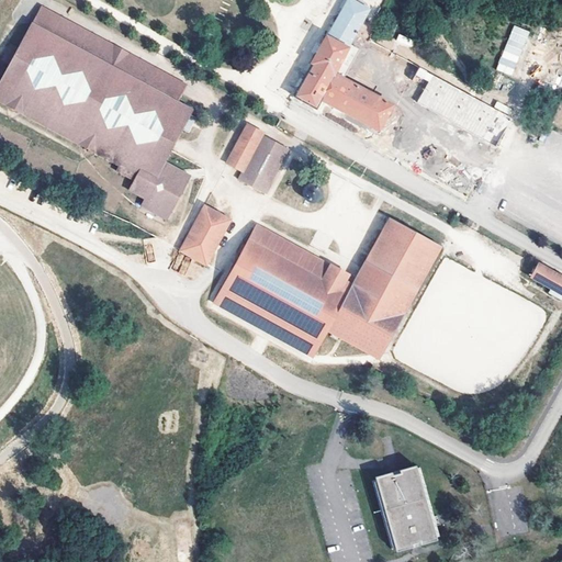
[(292,96),(293,97),(315,108),(319,99),(324,101),(378,131),(392,105),(334,74),(336,67),(347,74),(357,54),(347,48),(348,46),(361,21),(369,8),(355,0),(344,0),(336,14),(326,34),(324,32),(307,62),(310,63),(292,96)]
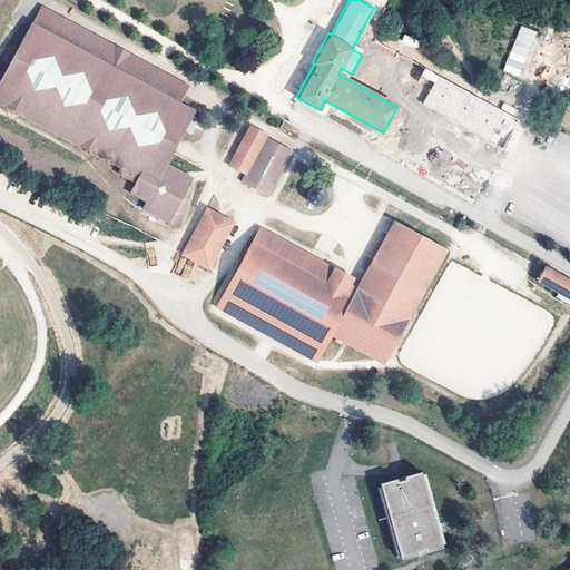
[(193,86),(41,5),(32,21),(18,49),(9,43),(0,60),(0,65),(7,69),(0,81),(0,104),(137,178),(141,180),(134,194),(148,202),(144,209),(170,223),(195,178),(170,165),(199,111),(183,102),(193,86)]
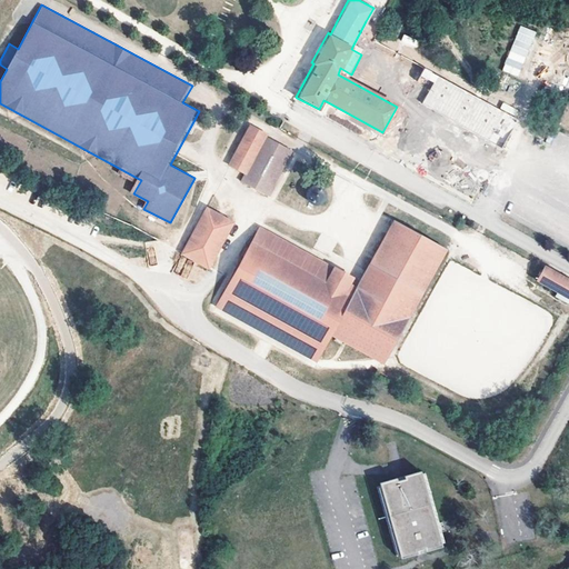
[(405,20),(397,16),(385,37),(393,42),(405,20)]
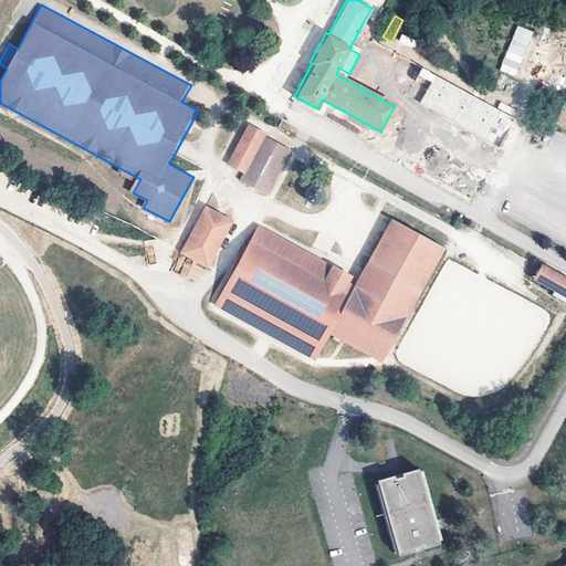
[(514,76),(533,32),(517,25),(499,70),(514,76)]
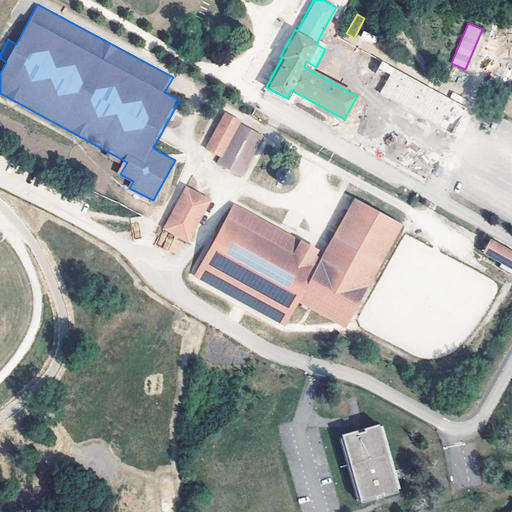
[(375,43),(377,36),(363,32),(361,39),(375,43)]
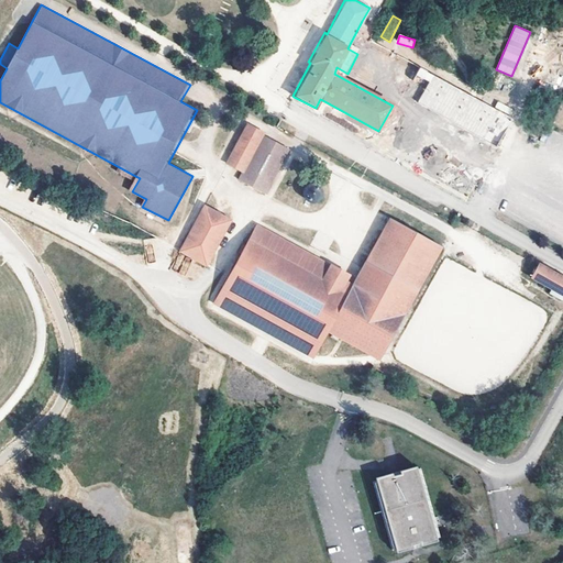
[(498,147),(515,119),(432,74),(420,68),(416,75),(428,81),(417,103),(498,147)]
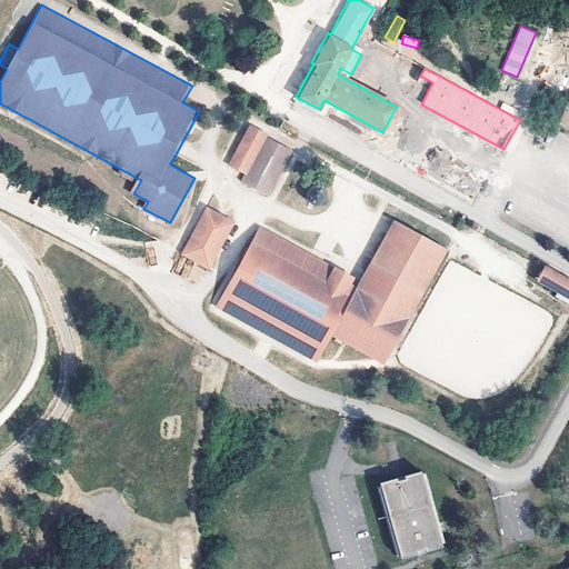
[(267,132),(250,123),(228,166),(245,175),(266,137),(267,132)]
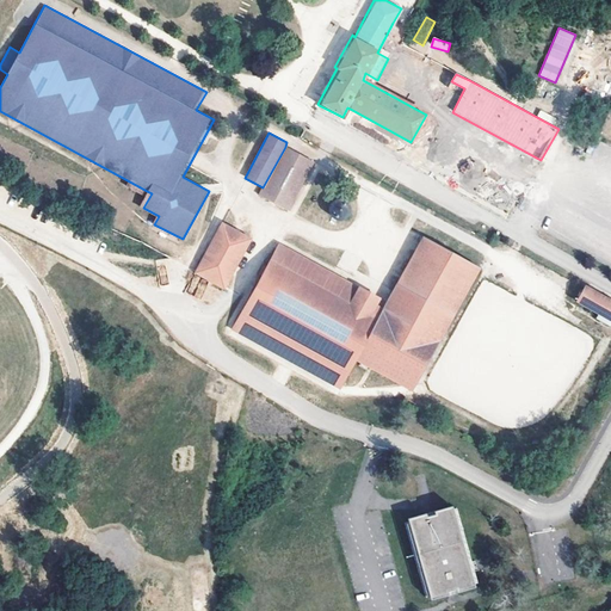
[(315,162),(285,147),(263,187),(259,196),(289,211),(315,162)]
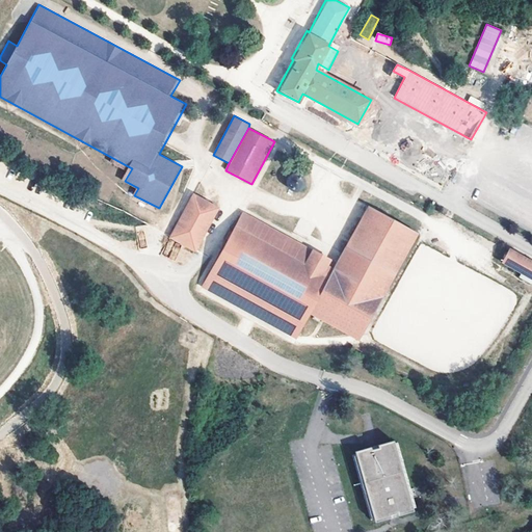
[(309,187),(309,183),(309,179),(307,176),(302,174),(299,173),(295,173),(292,175),(289,177),(288,181),(288,185),(289,188),(292,191),(295,193),(299,193),(303,192),(307,190),(309,187)]
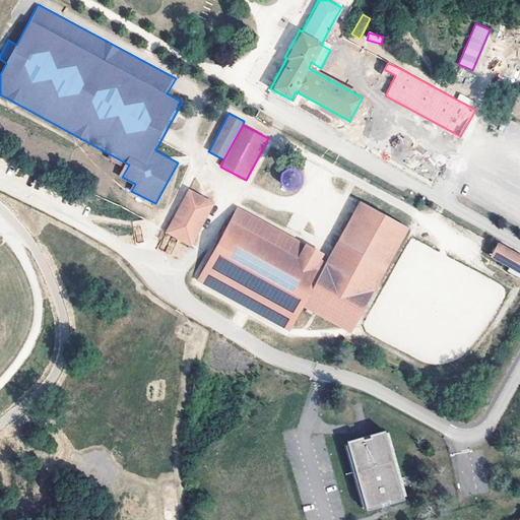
[(438,179),(440,175),(428,169),(424,177),(436,184),(438,179)]
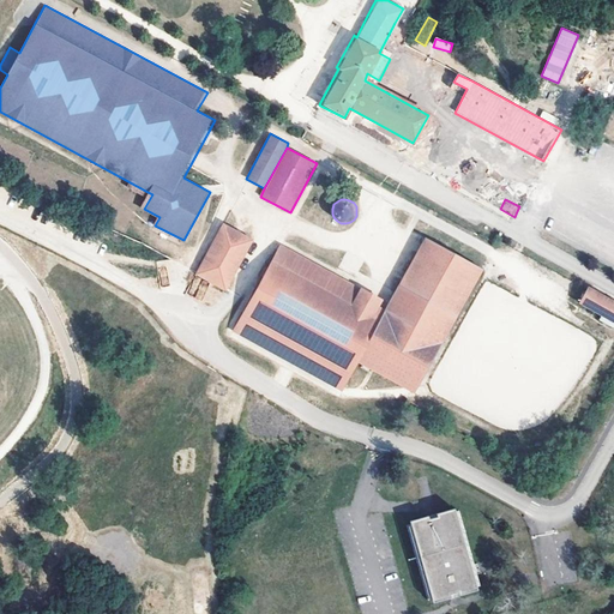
[(226,289),(252,240),(223,224),(197,274),(226,289)]
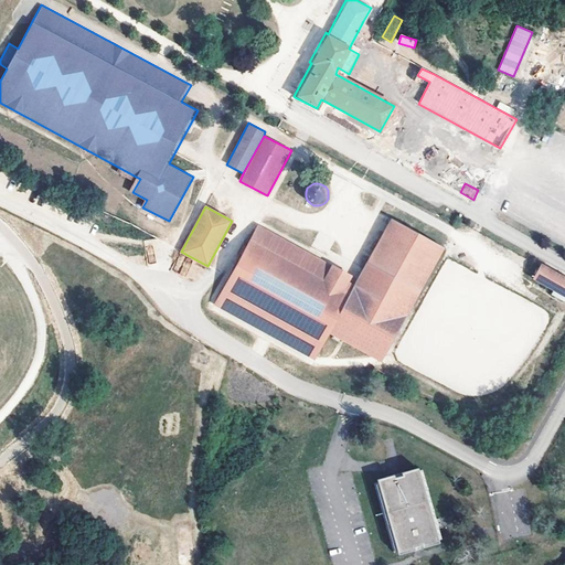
[(407,315),(445,247),(392,219),(355,285),(349,283),(353,275),(257,223),(228,276),(214,302),(316,358),(328,334),(381,364),(407,315)]
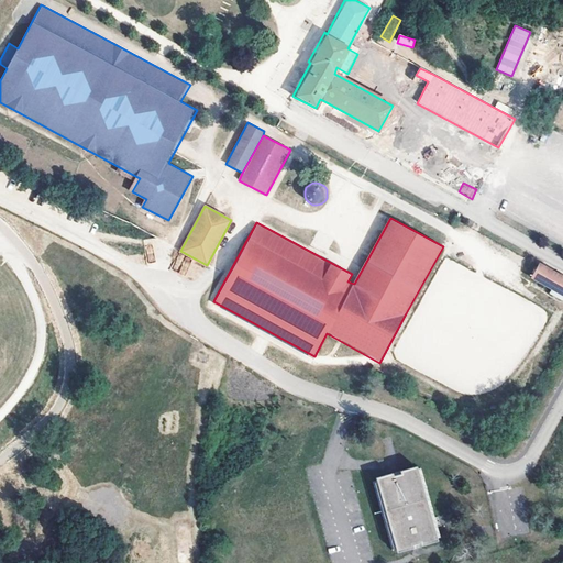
[(145,247),(148,262),(155,261),(151,246),(145,247)]
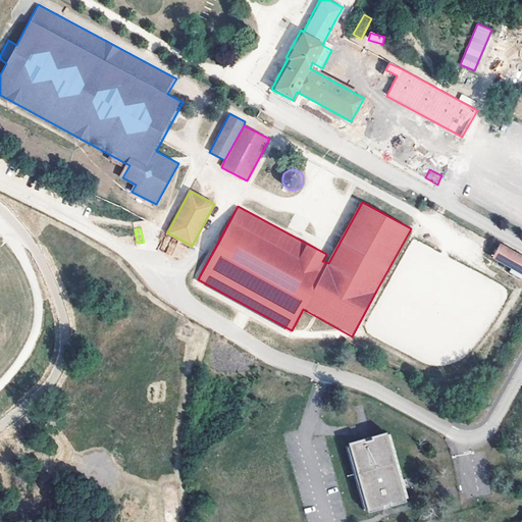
[(171,238),(165,252),(171,255),(177,241),(171,238)]
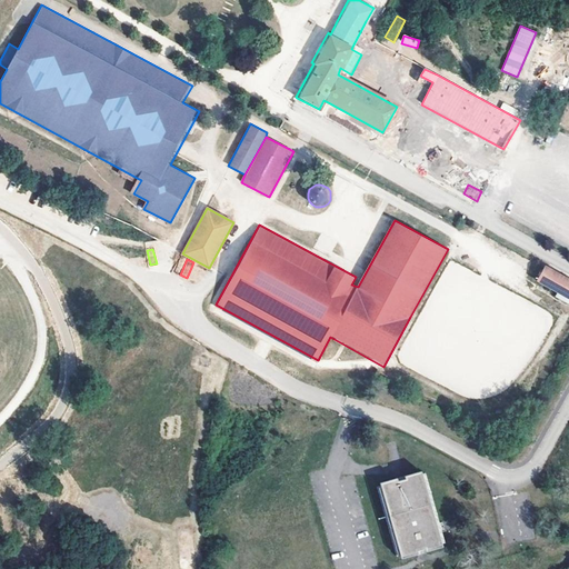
[(416,371),(441,383),(446,373),(446,363),(451,351),(457,349),(450,346),(449,328),(448,325),(447,311),(462,310),(468,299),(472,308),(478,296),(487,292),(492,280),(448,260),(440,278),(439,266),(426,295),(429,295),(417,321),(416,307),(400,340),(406,338),(405,340),(410,351),(399,356),(402,362),(415,362),(416,371)]
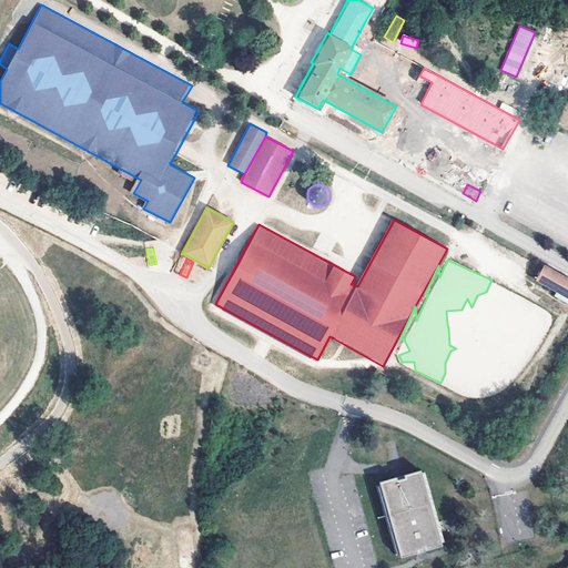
[(567,279),(543,264),(541,266),(534,280),(567,298),(567,279)]
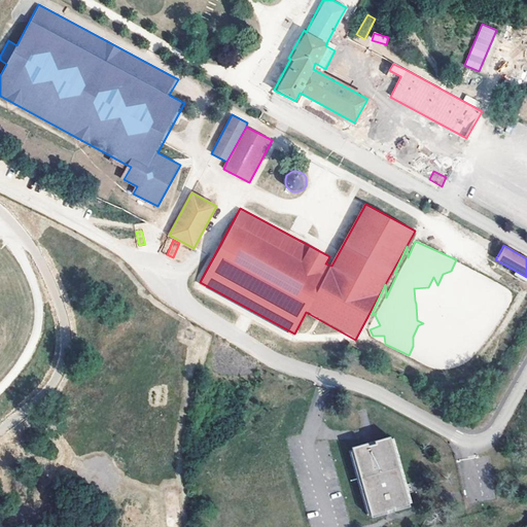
[(390,434),(346,447),(366,516),(412,503),(409,493),(405,494),(401,486),(406,485),(390,434)]
